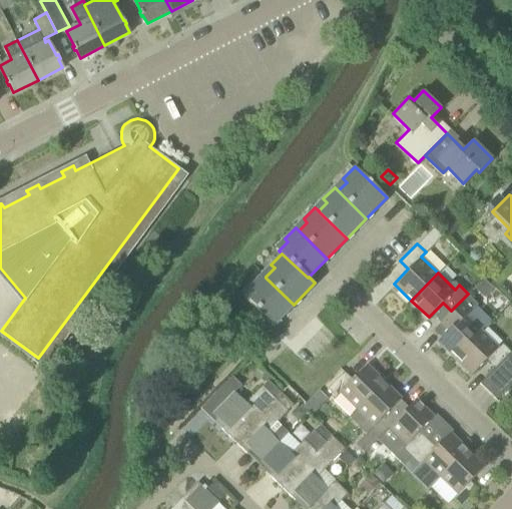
[(266,277),(263,274),(251,285),(254,288),(245,298),(275,325),(294,305),(266,278),(266,277)]
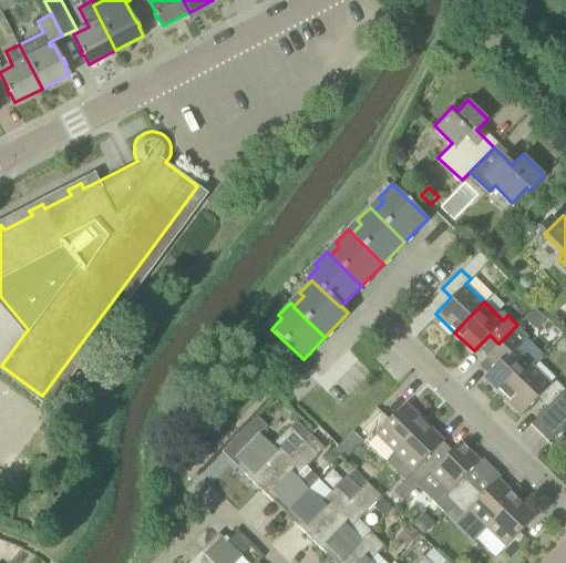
[(526,334),(517,325),(498,344),(489,355),(496,364),(484,376),(503,395),(533,365),(514,346),(526,334)]
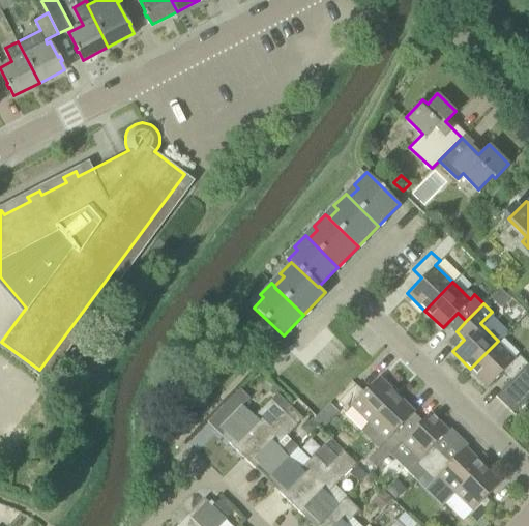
[(510,379),(528,361),(520,353),(516,357),(498,341),(470,369),(488,386),(502,371),(510,379)]
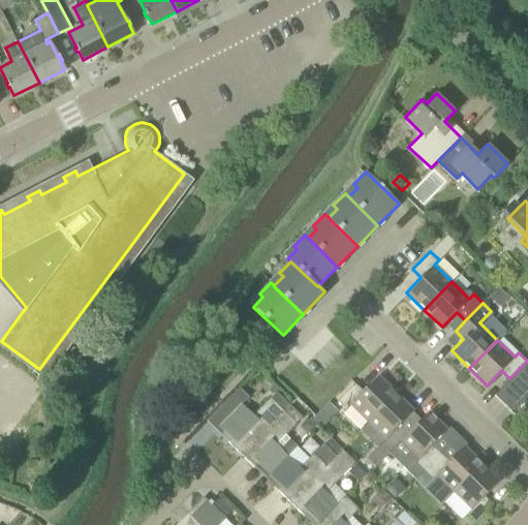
[(495,394),(511,409),(527,392),(527,361),(509,378),(495,394)]
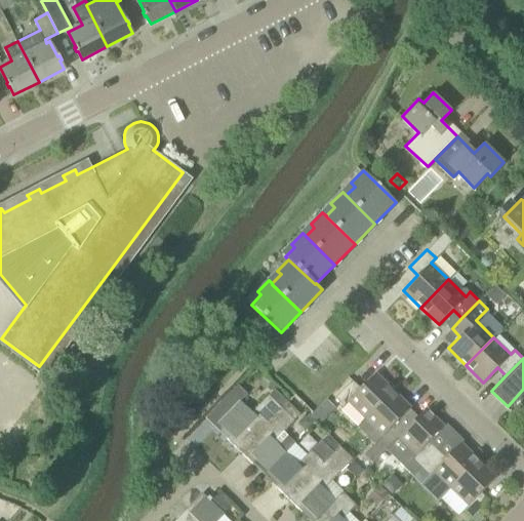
[(365,417),(394,389),(375,372),(361,387),(353,378),(335,396),(344,405),(349,400),(365,417)]
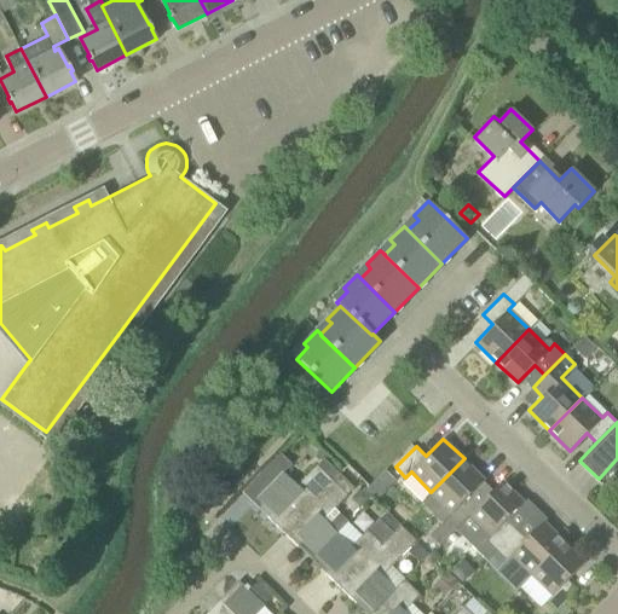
[(283,529),(340,471),(329,461),(322,467),(318,463),(298,484),(284,471),(293,462),(281,451),(247,486),(271,510),(267,515),(283,529)]
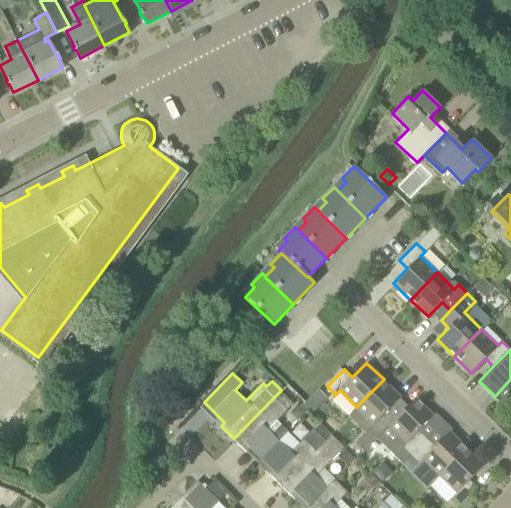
[(378,436),(389,425),(394,419),(386,411),(401,396),(384,379),(356,407),(349,415),(367,431),(364,434),(372,442),(378,436)]
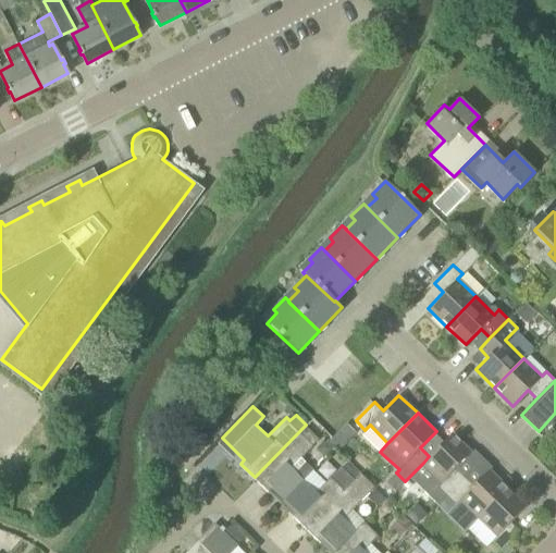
[(272,487),(284,499),(312,469),(300,457),(313,444),(319,438),(306,425),(255,477),(268,490),(272,487)]
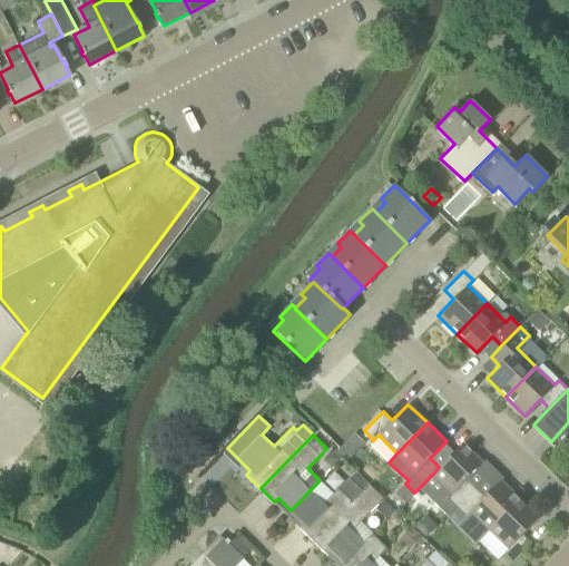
[(339,448),(347,458),(355,450),(346,440),(339,448)]
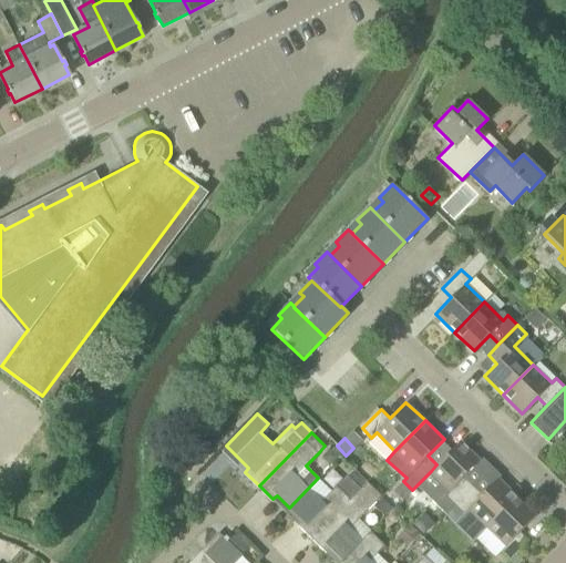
[(442,482),(429,494),(445,512),(454,503),(473,484),(464,476),(480,459),(461,440),(436,464),(431,471),(442,482)]
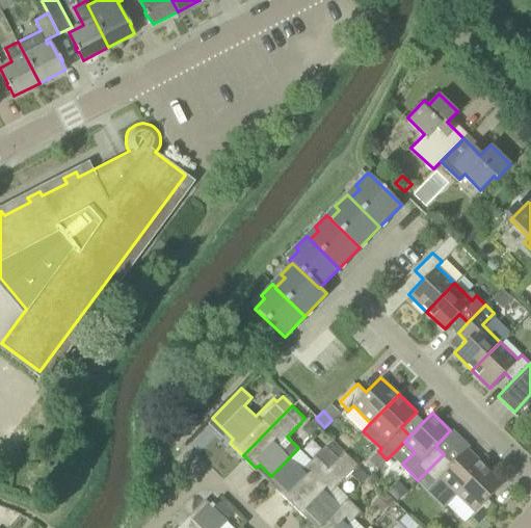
[(440,476),(457,494),(485,465),(468,447),(452,463),(444,454),(426,472),(434,480),(435,480),(440,476)]
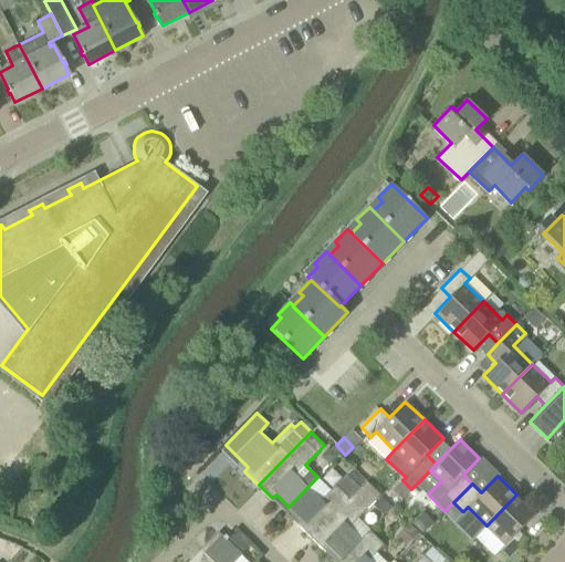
[(317,477),(289,507),(302,519),(297,522),(312,537),(351,497),(336,484),(331,489),(317,477)]
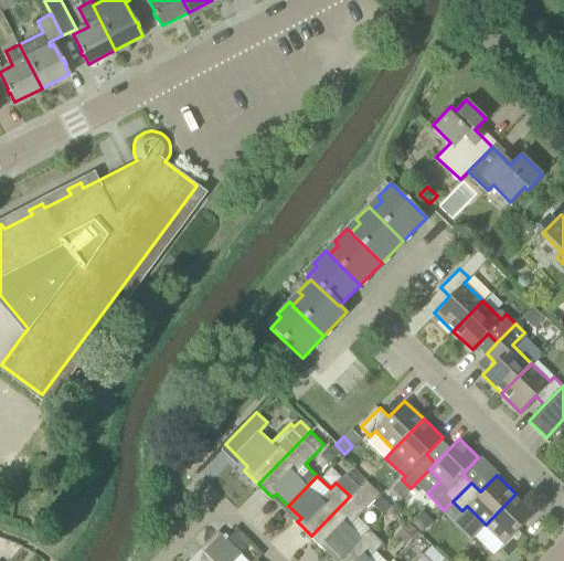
[(329,546),(341,557),(341,558),(362,536),(361,536),(349,525),(380,493),(366,479),(350,496),(311,536),(325,549),(329,546)]
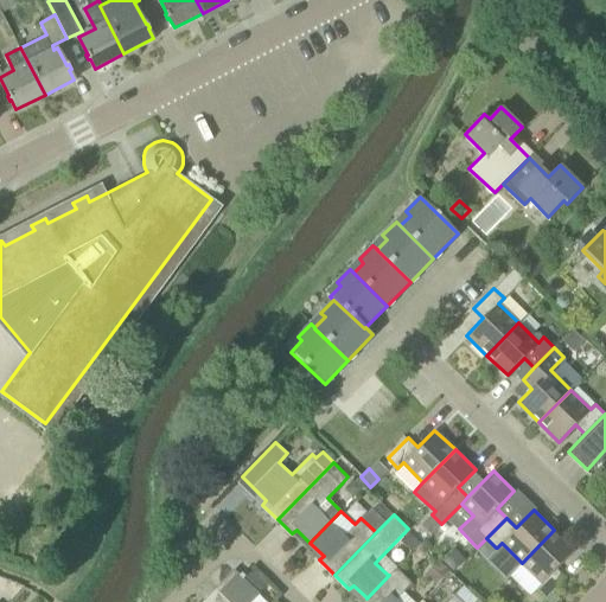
[(536,587),(547,597),(567,577),(557,568),(574,550),(554,530),(522,563),(542,582),(536,587)]
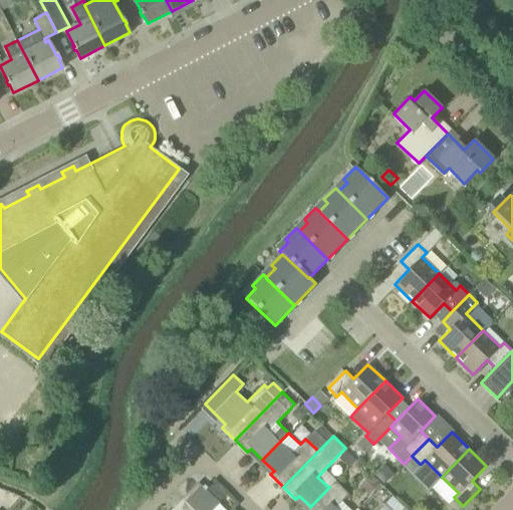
[(351,467),(358,460),(347,450),(340,457),(351,467)]
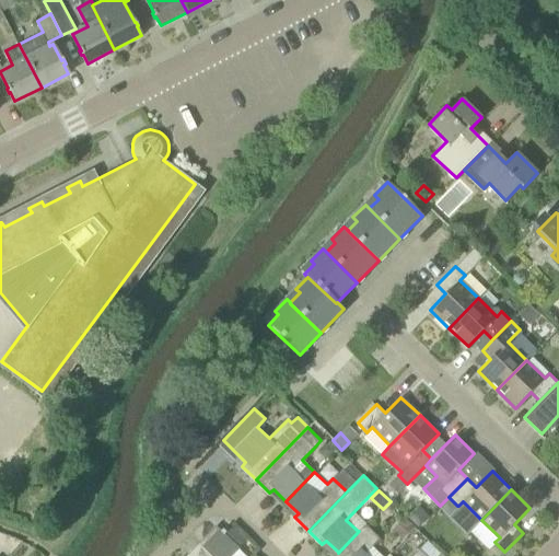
[(416,526),(406,516),(393,526),(403,539),(416,526)]
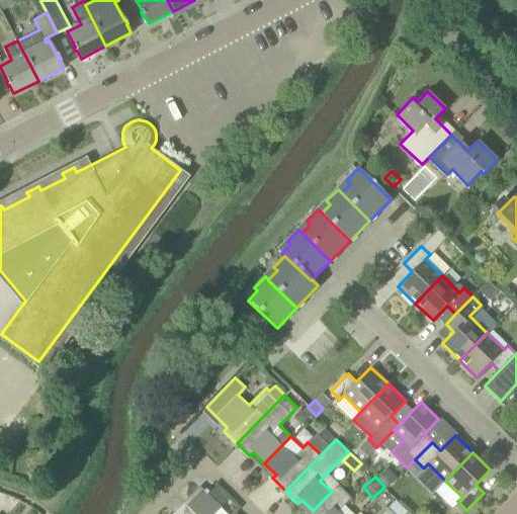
[(313,511),(313,510),(308,513),(342,513),(339,511),(353,496),(339,483),(331,491),(332,491),(313,511)]
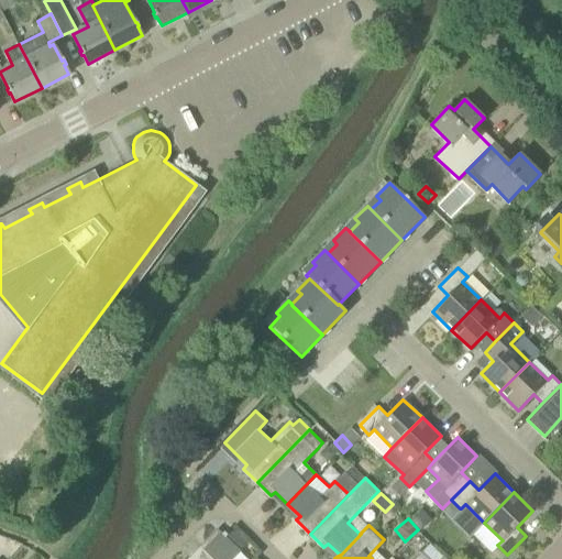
[(191,554),(196,558),(232,558),(241,550),(227,536),(228,534),(224,530),(222,533),(217,527),(191,554)]
